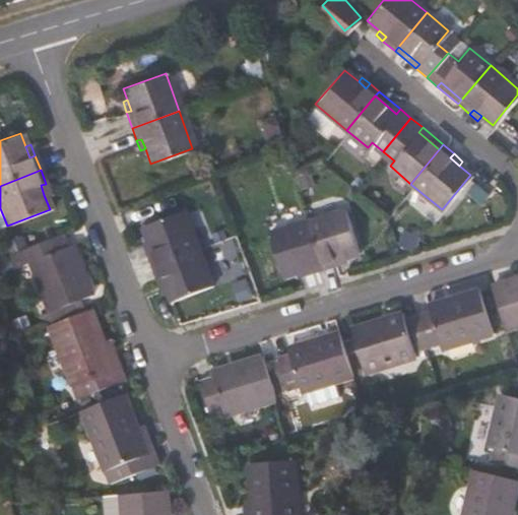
[(44,195),(49,193),(46,184),(41,185),(44,195)]
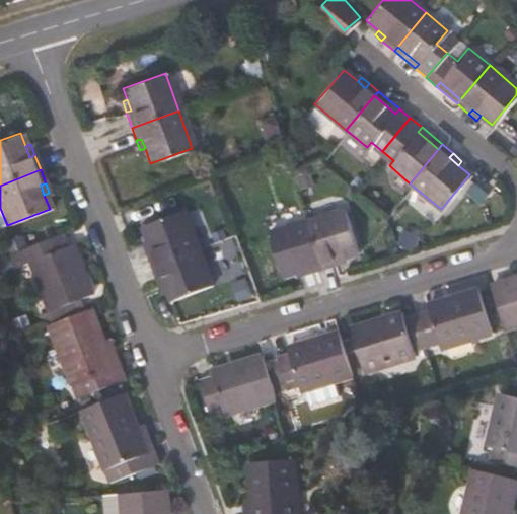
[(356,251),(343,208),(304,220),(319,268),(334,264),(333,259),(342,255),(356,251)]
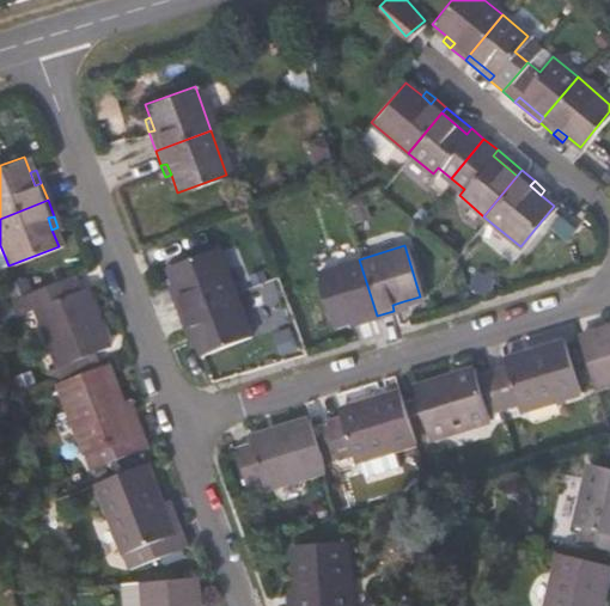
[(170,280),(175,292),(169,294),(175,312),(231,292),(214,248),(164,267),(170,280)]
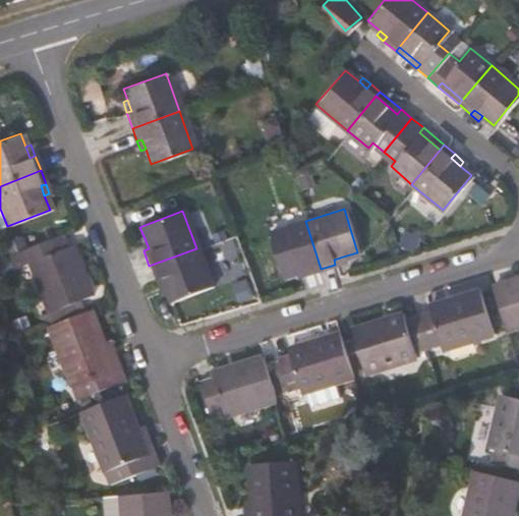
[(268,232),(280,276),(294,272),(304,269),(305,273),(321,269),(305,221),(268,232)]
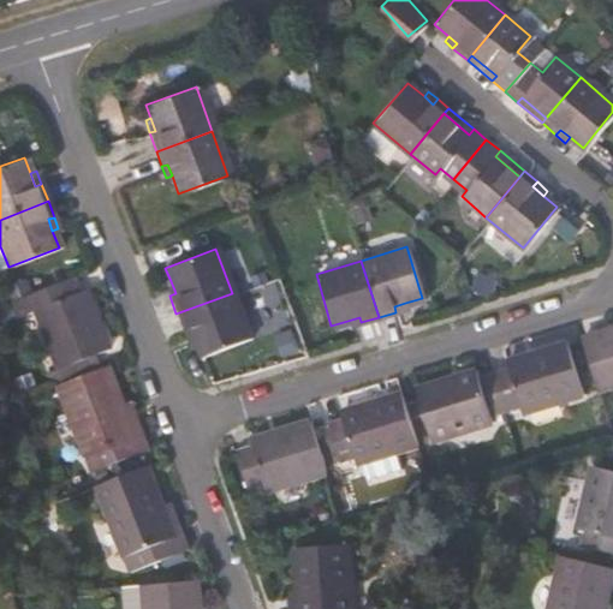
[(106,348),(83,288),(75,292),(70,276),(34,291),(39,305),(33,308),(57,368),(106,348)]
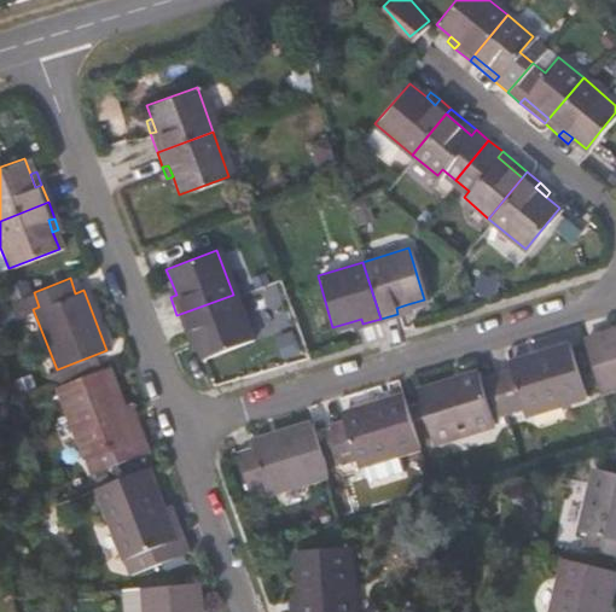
[(172,283),(166,285),(170,297),(176,295),(172,283)]
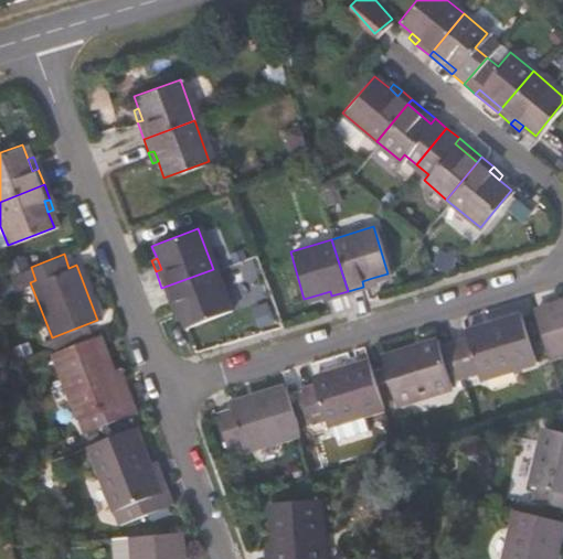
[(229,309),(213,269),(161,288),(168,303),(173,301),(178,312),(183,326),(229,309)]
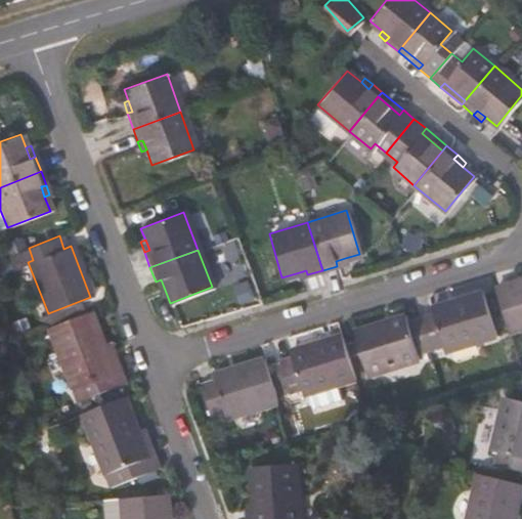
[(337,266),(347,263),(345,258),(336,261),(337,266)]
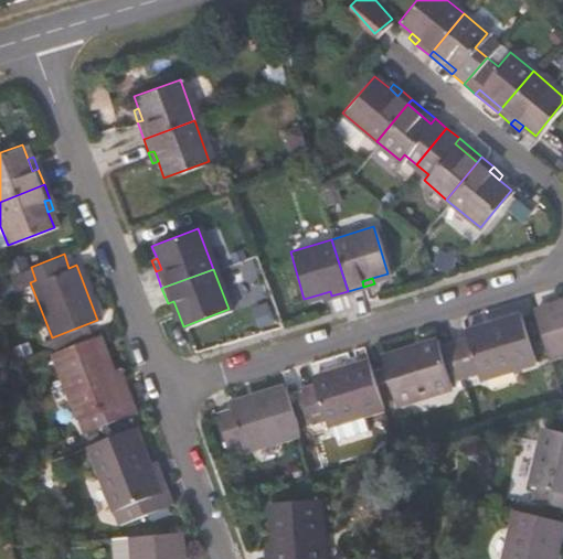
[(562,300),(532,310),(546,357),(562,352),(562,300)]
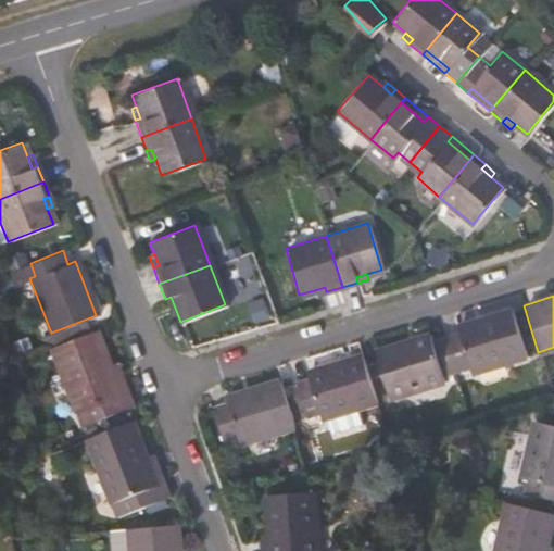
[(165,299),(170,310),(175,308),(171,297),(165,299)]
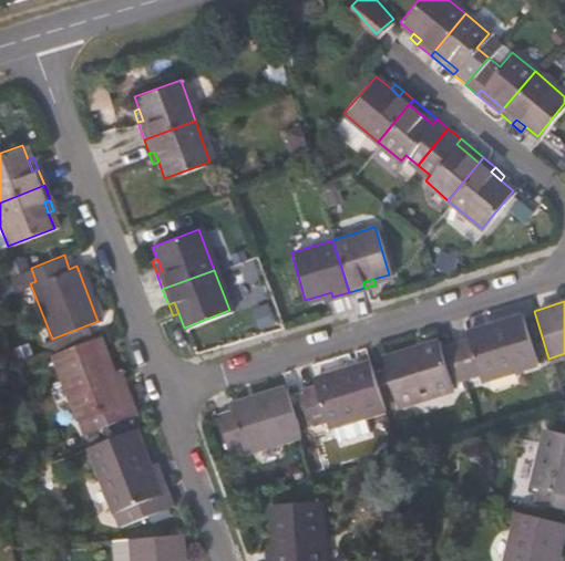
[(521,314),(464,332),(466,338),(452,342),(463,376),(476,373),(479,380),(535,362),(521,314)]
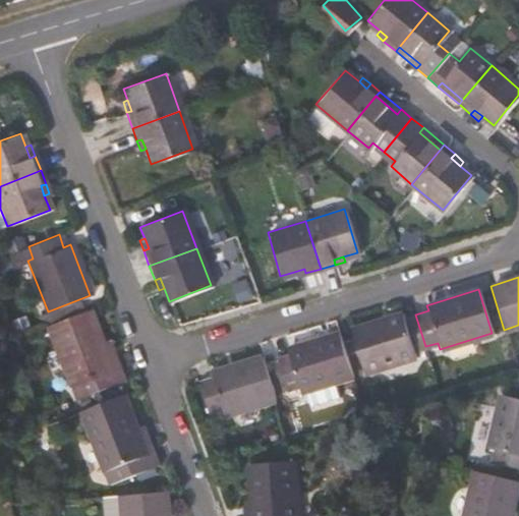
[(112,368),(102,345),(89,309),(46,326),(74,399),(123,380),(117,366),(112,368)]
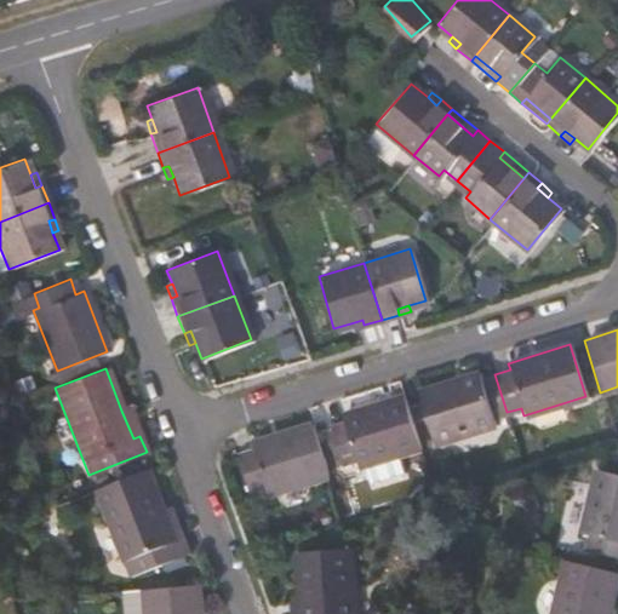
[(492,417),(507,412),(495,374),(480,379),(478,372),(416,391),(431,443),(495,424),(492,417)]
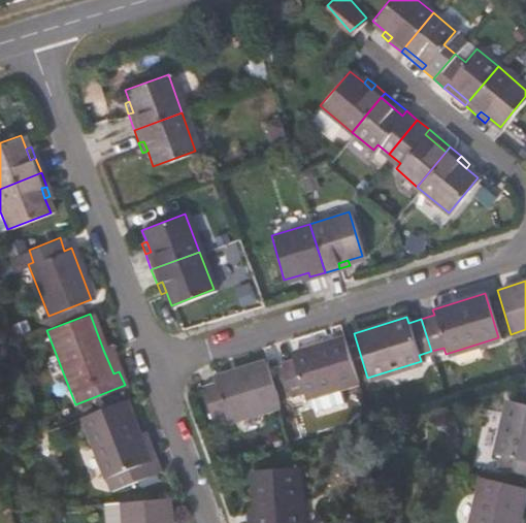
[(302,397),(355,381),(342,336),(289,353),(291,359),(278,362),(288,395),(300,391),(302,397)]
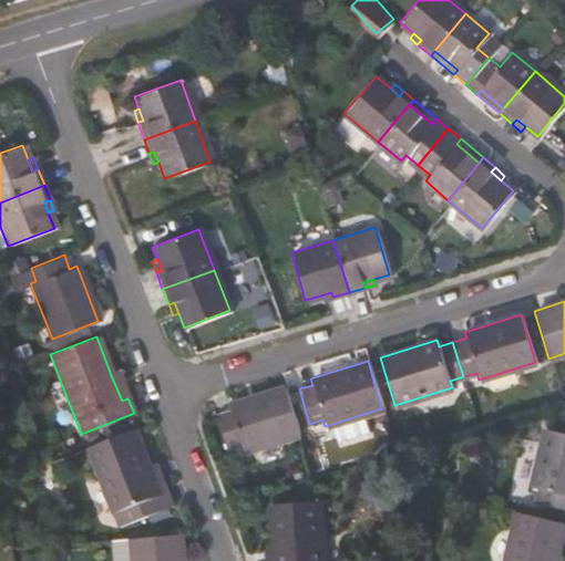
[(127,398),(117,372),(111,375),(122,401),(127,398)]
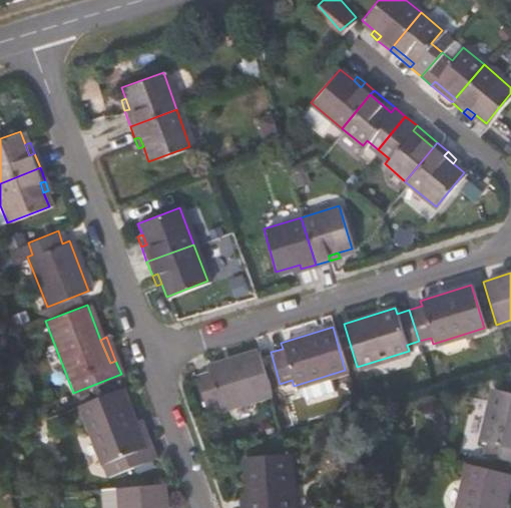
[(216,403),(218,409),(270,393),(257,350),(205,366),(206,372),(194,376),(203,407),(216,403)]
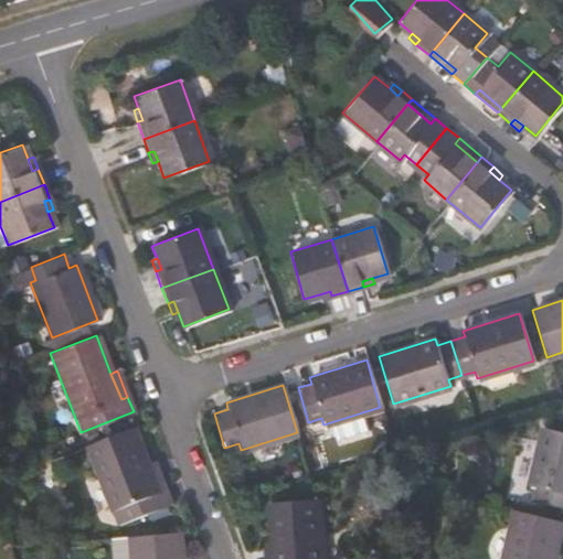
[(562,431),(542,426),(527,483),(532,484),(529,497),(562,506),(562,431)]
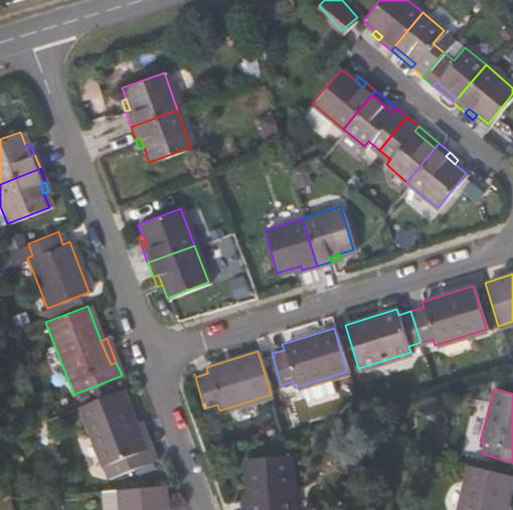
[(107,479),(154,460),(148,446),(143,448),(134,425),(120,389),(78,405),(107,479)]
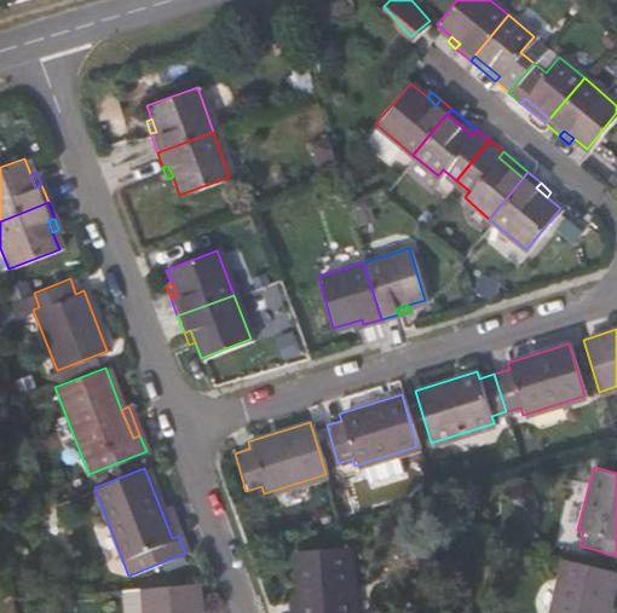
[(161,510),(172,538),(178,536),(167,508),(161,510)]
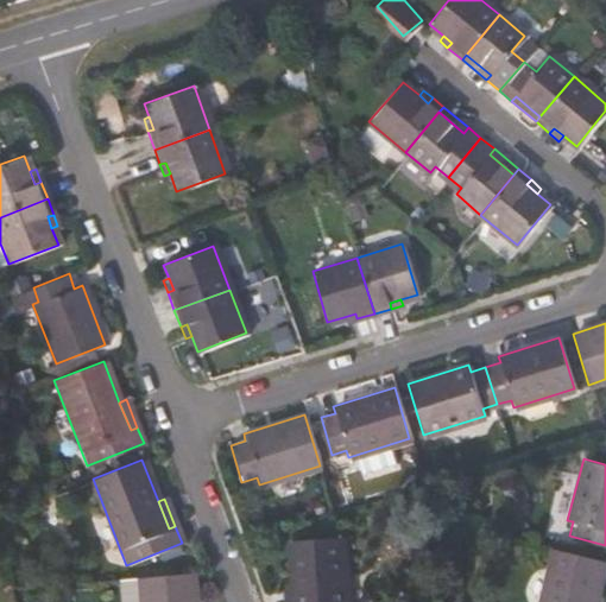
[(340,601),(335,536),(288,539),(291,584),(291,601),(340,601)]
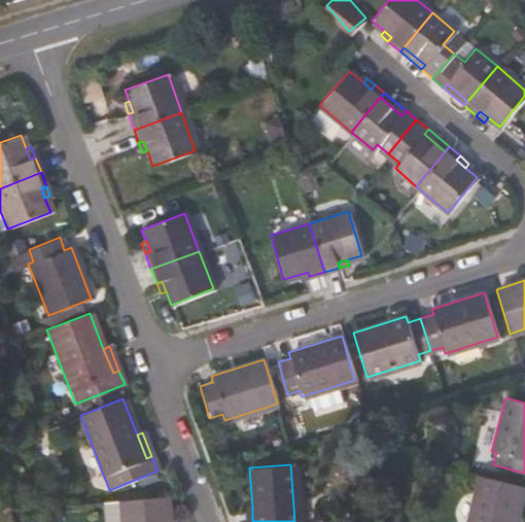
[(513,521),(523,486),(478,475),(465,521),(513,521)]
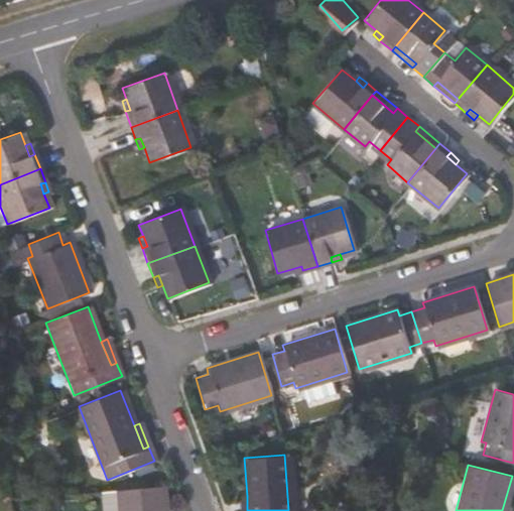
[(164,510),(162,486),(118,490),(119,510),(164,510)]
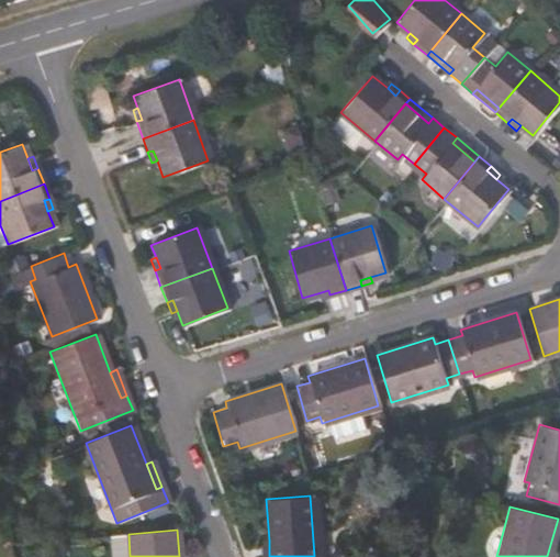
[(110,556),(130,556),(129,534),(109,536),(110,556)]
